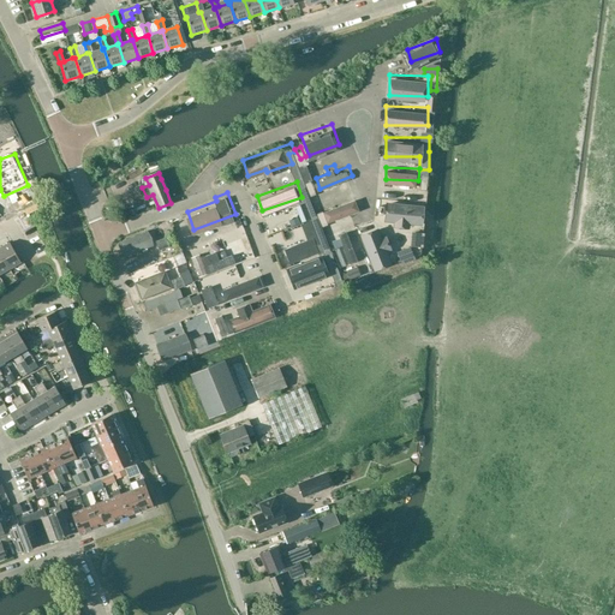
[(358,195),(324,206),(329,218),(362,207),(358,195)]
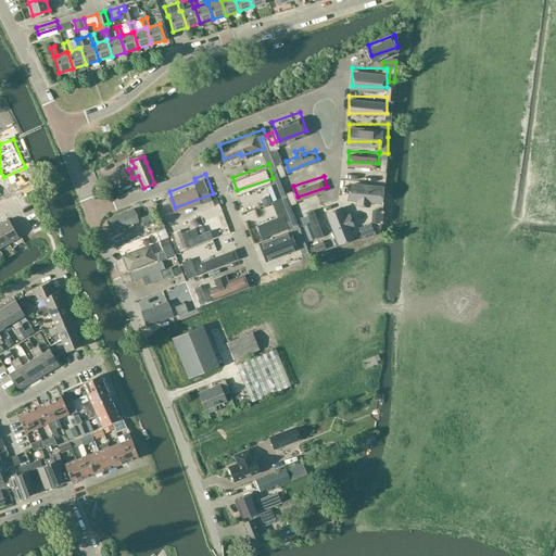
[(357,197),(357,200),(382,202),(384,180),(350,178),(349,196),(357,197)]
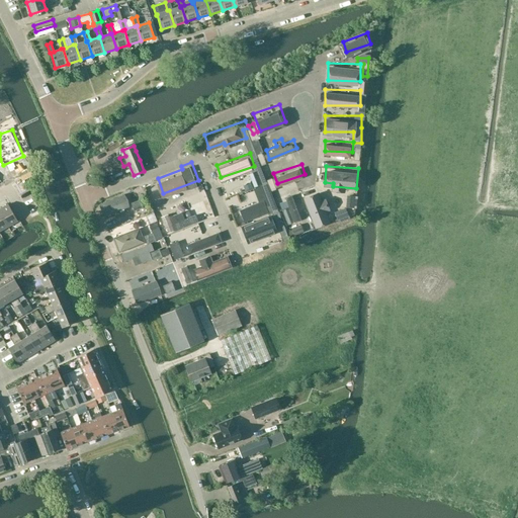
[(100,198),(104,210),(132,201),(134,206),(144,202),(141,194),(131,198),(130,194),(146,188),(143,180),(125,186),(126,189),(100,198)]
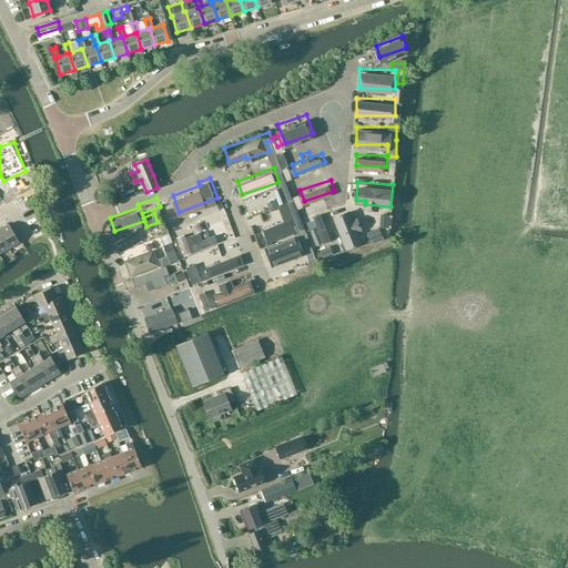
[(364,226),(358,212),(354,214),(352,206),(335,213),(346,245),(364,239),(361,227),(364,226)]
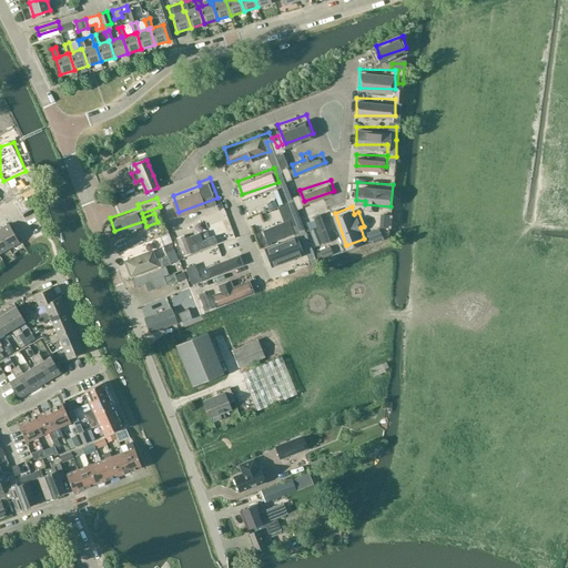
[(326,247),(334,244),(321,211),(316,213),(320,223),(311,226),(316,242),(323,239),(326,247)]
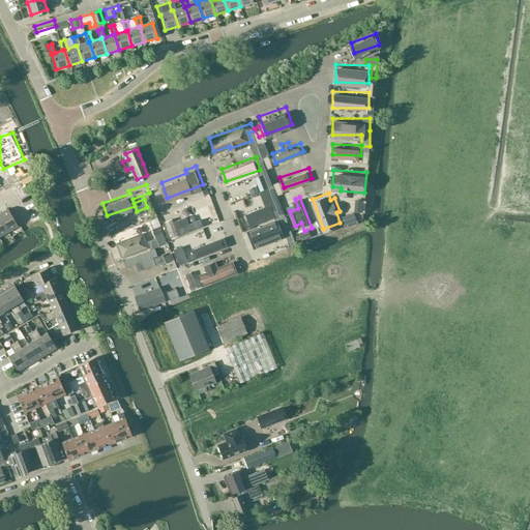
[(247,209),(255,237),(284,229),(275,201),(247,209)]
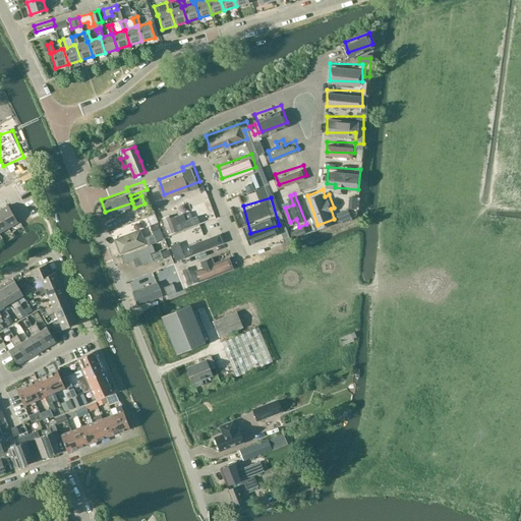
[(201,216),(210,214),(205,199),(199,200),(203,209),(199,210),(201,216)]
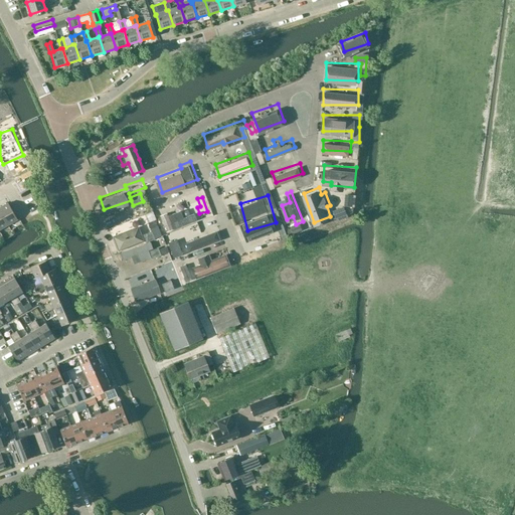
[(8,203),(0,207),(0,211),(8,225),(17,219),(8,203)]
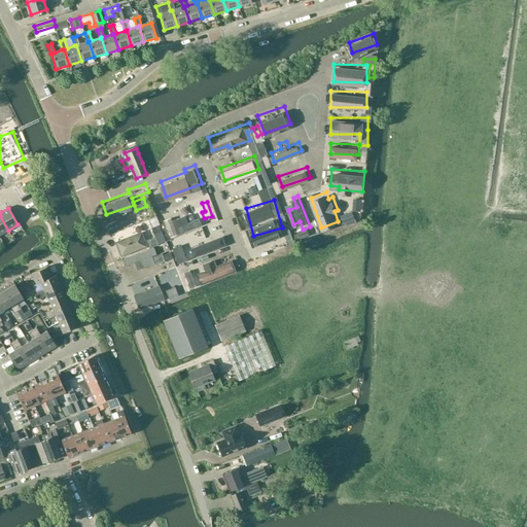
[(151,214),(153,229),(161,227),(159,213),(151,214)]
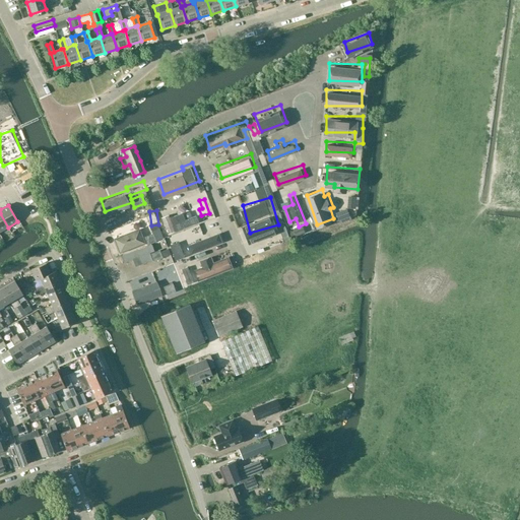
[(191,248),(223,241),(221,232),(189,239),(191,248)]
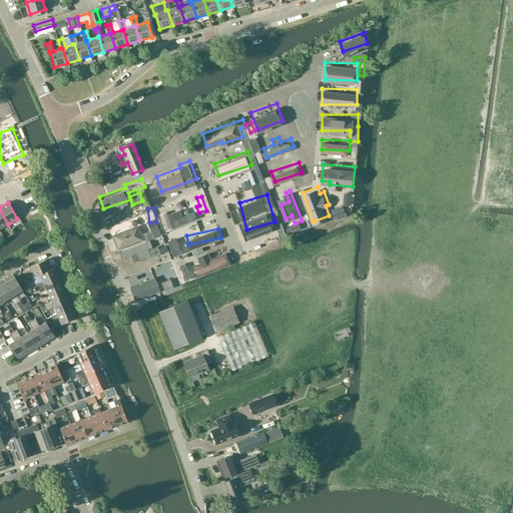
[(174,240),(167,243),(173,259),(180,255),(174,240)]
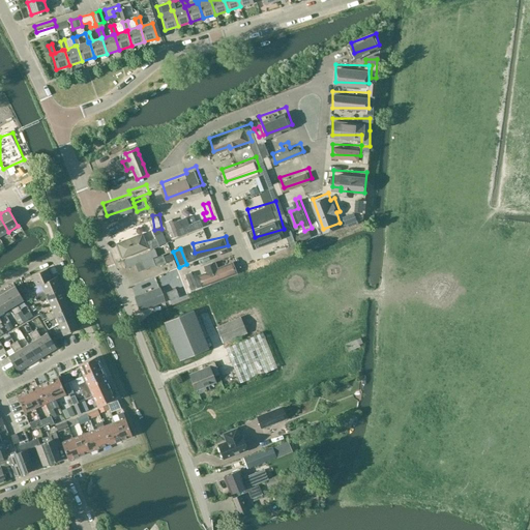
[(202,281),(239,270),(235,258),(218,262),(216,257),(205,261),(207,268),(199,270),(202,281)]
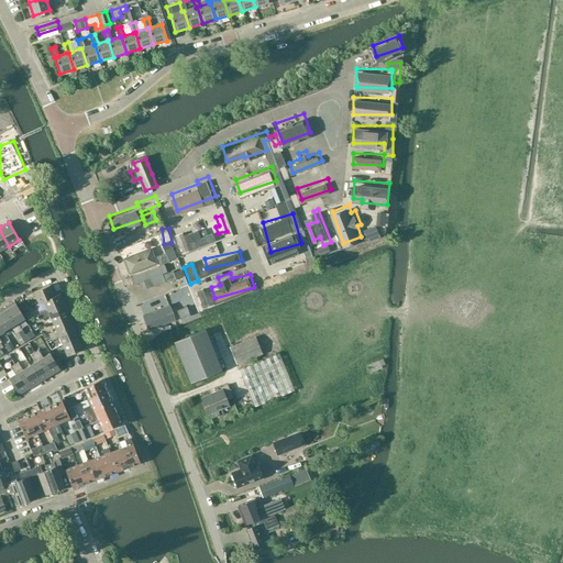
[(39,304),(43,301),(56,296),(52,285),(25,296),(28,300),(35,296),(39,304)]
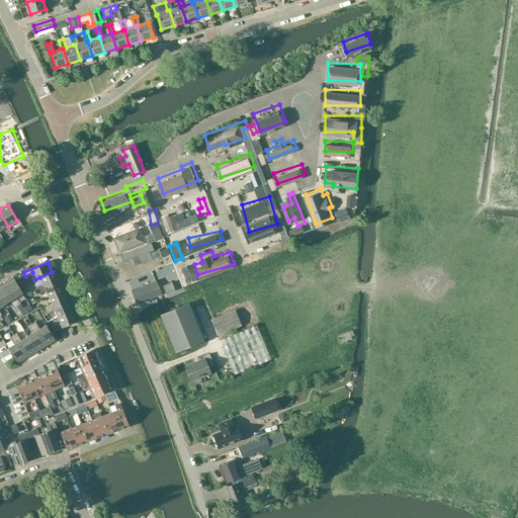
[(187,266),(181,268),(186,282),(192,280),(187,266)]
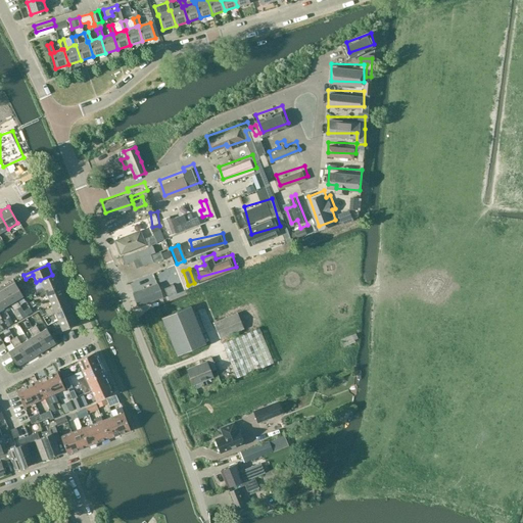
[(37,293),(61,283),(56,273),(52,275),(40,280),(43,286),(36,290),(37,293)]
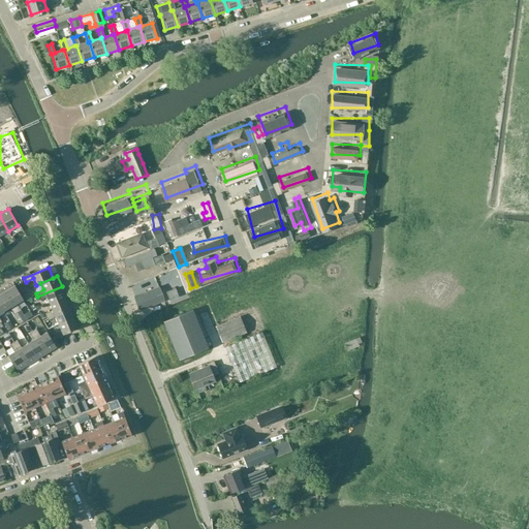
[(154,291),(152,284),(136,289),(141,304),(179,291),(177,283),(154,291)]
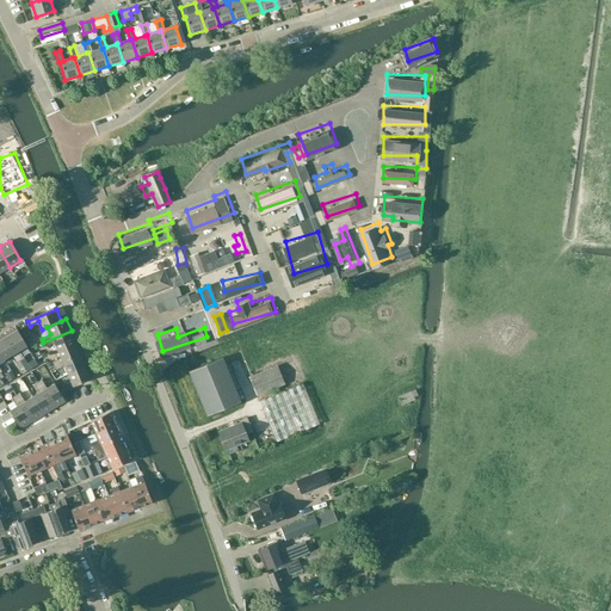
[(16,328),(5,335),(20,360),(24,358),(19,350),(26,346),(16,328)]
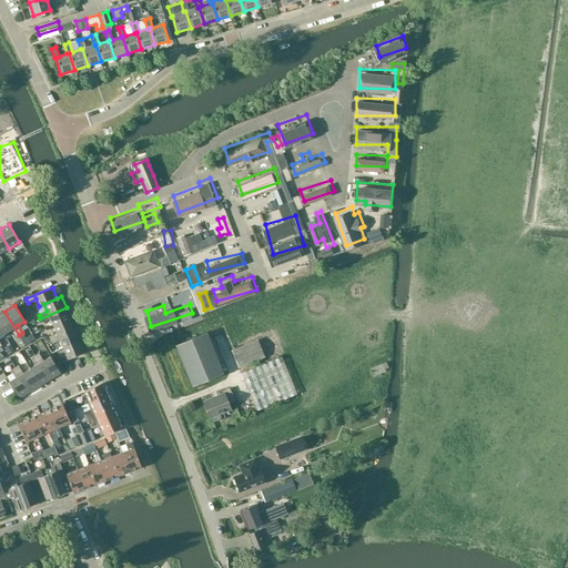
[(67,307),(40,318),(42,323),(50,318),(53,326),(71,318),(67,307)]
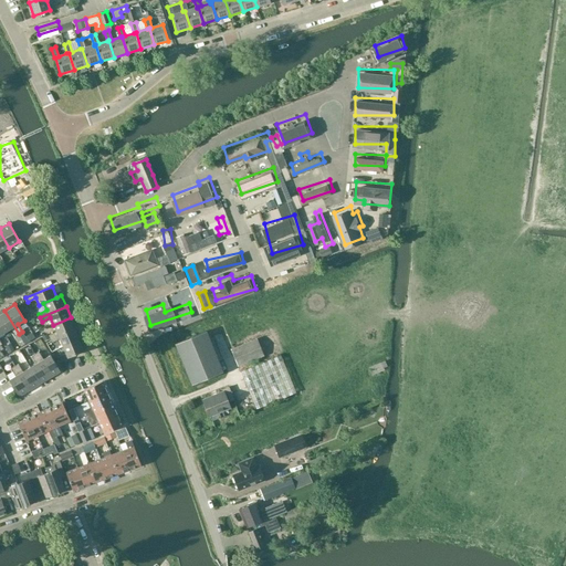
[(19,334),(4,311),(0,312),(0,325),(4,333),(11,328),(16,336),(19,334)]
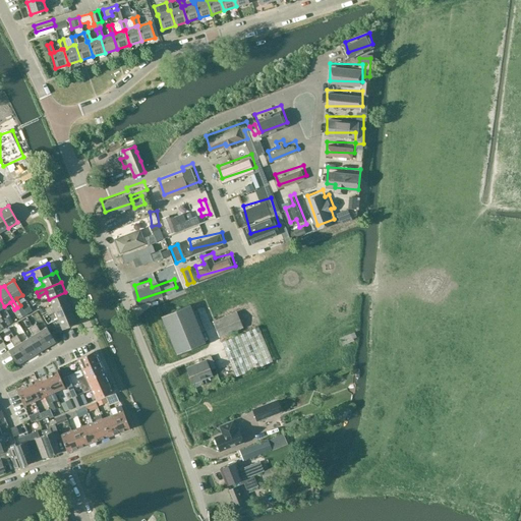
[(44,309),(46,312),(69,302),(65,292),(49,299),(52,305),(44,309)]
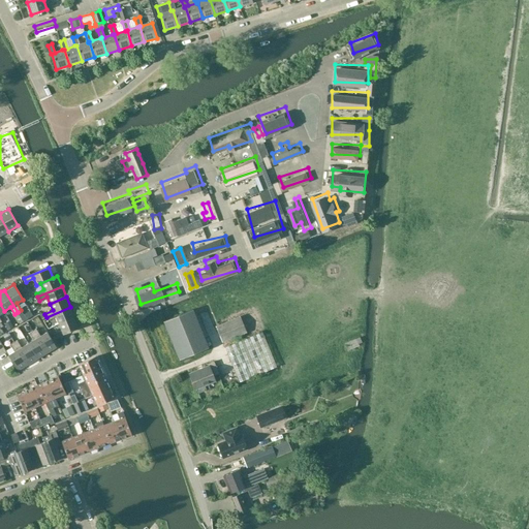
[(75,317),(70,307),(47,317),(48,320),(56,317),(59,324),(75,317)]
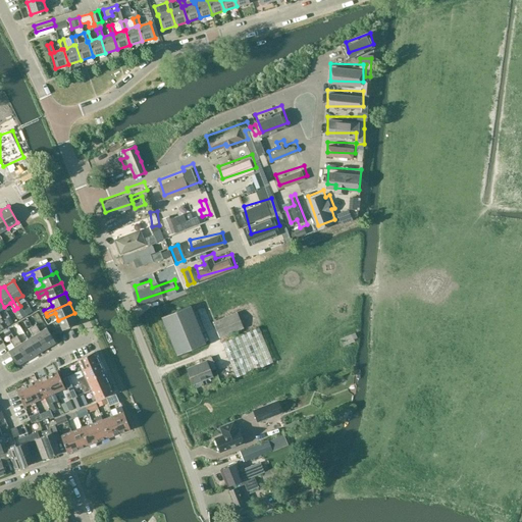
[(37,306),(29,312),(32,317),(40,312),(37,306)]
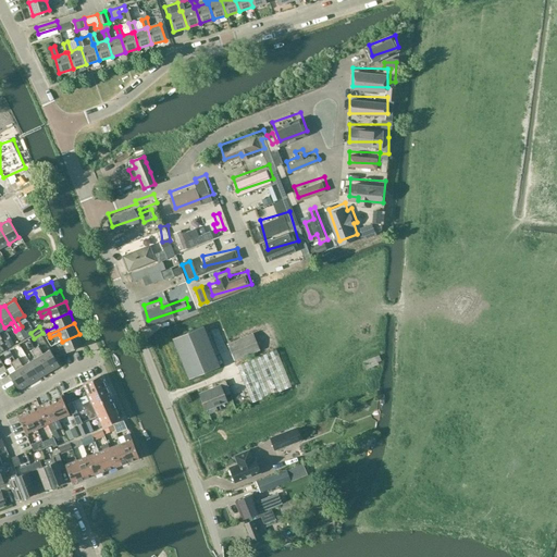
[(173,338),(188,379),(220,366),(203,326),(173,338)]
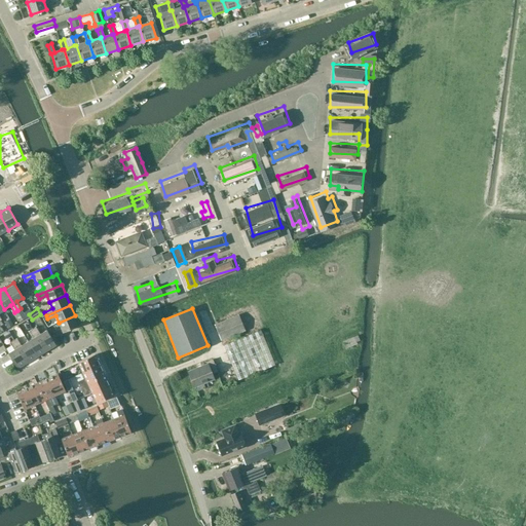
[(221,340),(245,330),(237,314),(215,325),(221,340)]
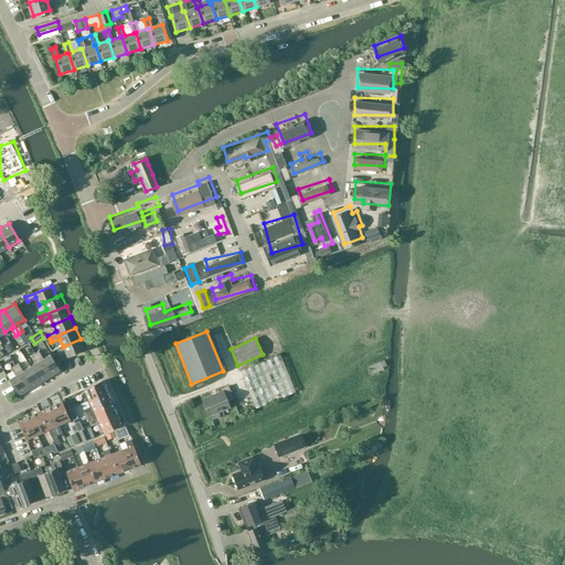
[(14,345),(18,353),(33,347),(31,339),(14,345)]
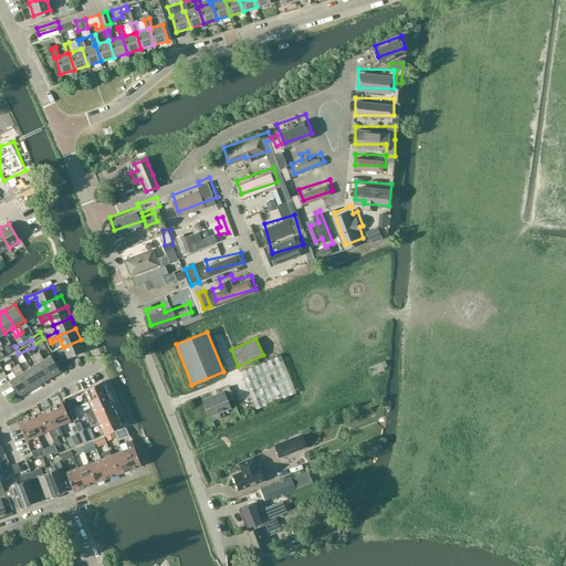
[(85,350),(81,339),(63,347),(66,354),(58,357),(60,362),(85,350)]
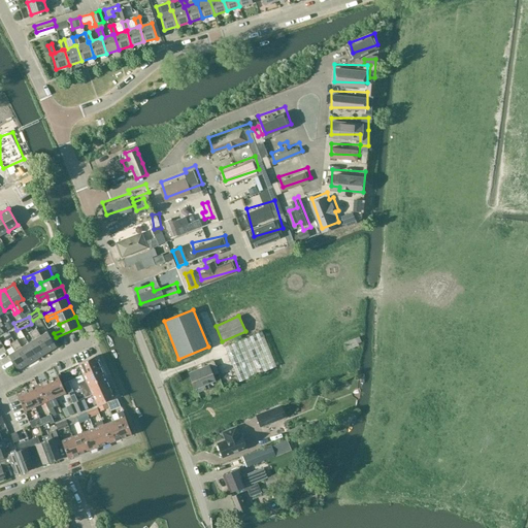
[(36,328),(33,330),(46,353),(57,347),(47,332),(40,335),(36,328)]
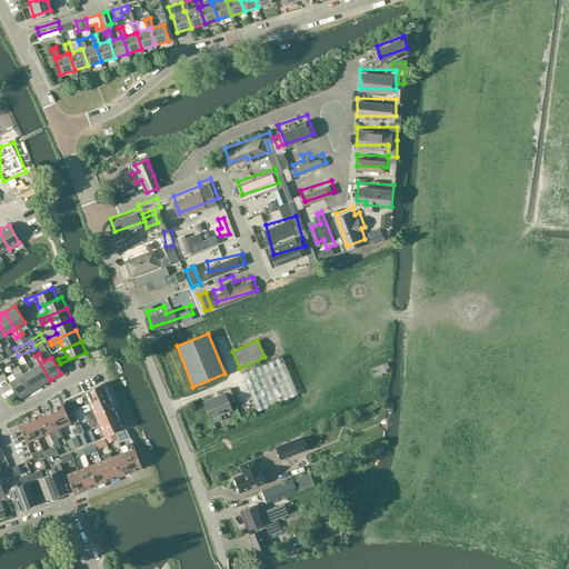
[(50,380),(36,356),(32,358),(37,366),(30,370),(40,387),(50,380)]
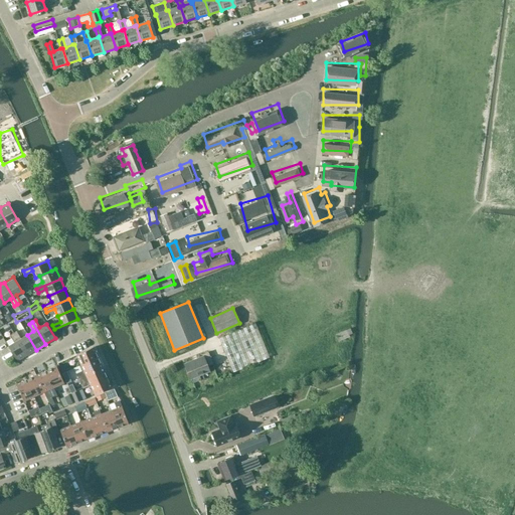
[(270,357),(255,324),(219,339),(233,372),(270,357)]
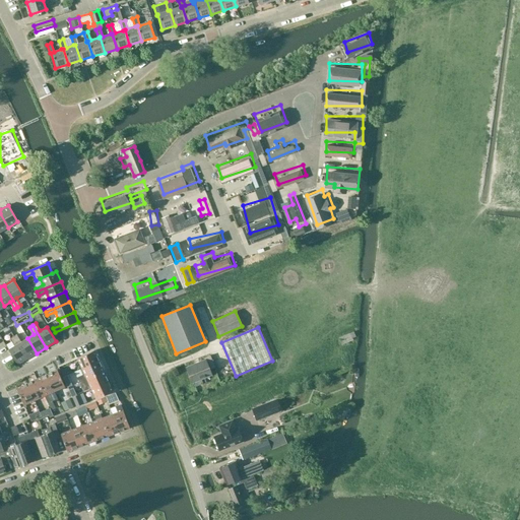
[(17,334),(13,336),(27,359),(37,353),(27,338),(21,341),(17,334)]
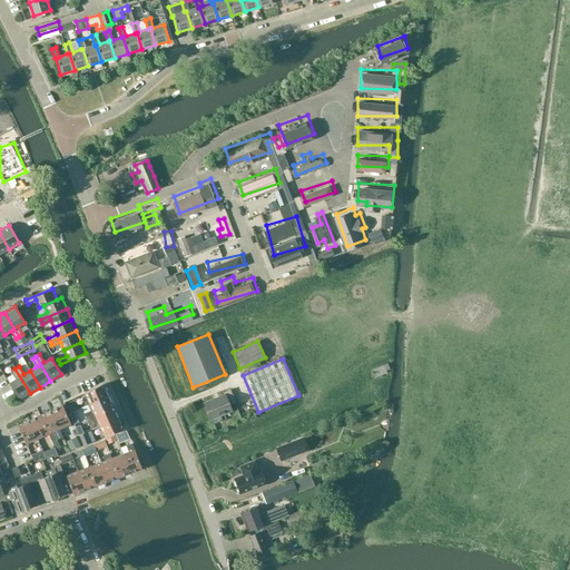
[(30,393),(15,369),(11,371),(16,379),(9,383),(19,400),(30,393)]
